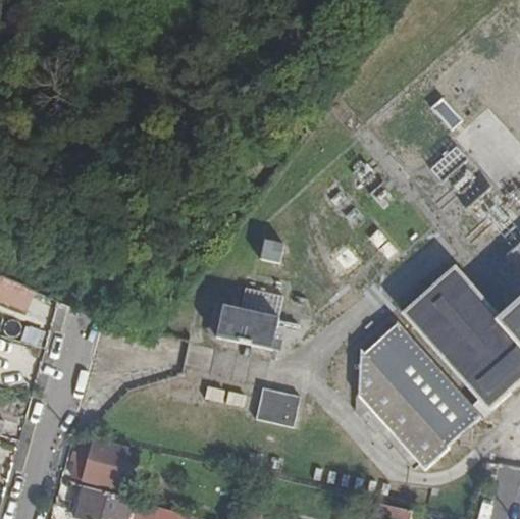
[(443,95),(427,104),(444,131),(458,121),(443,95)]
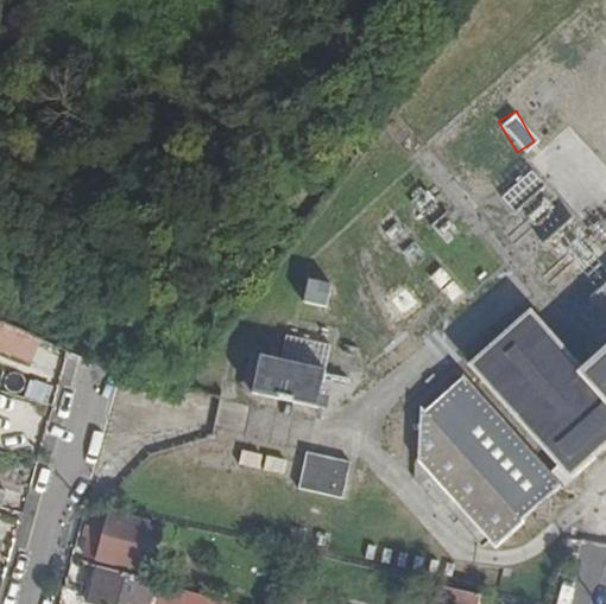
[(515,175),(496,203),(544,236),(565,208),(515,175)]
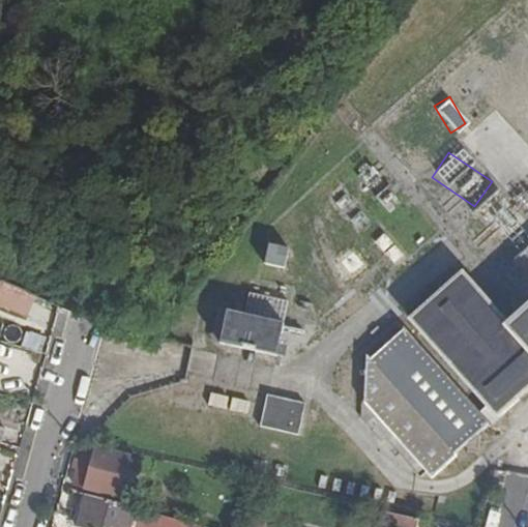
[(260,237),(255,258),(282,265),(287,243),(260,237)]
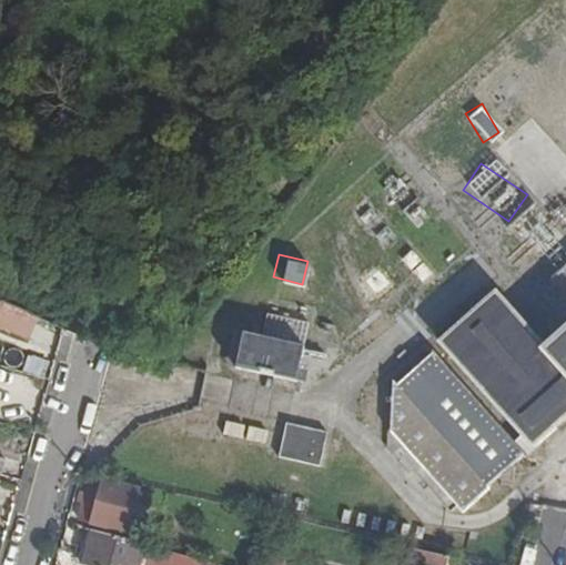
[(565,328),(544,346),(496,293),(442,342),(532,443),(565,412),(565,328)]
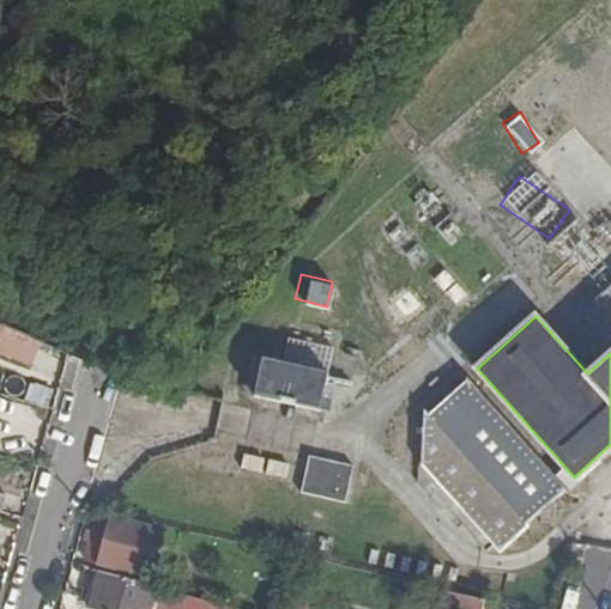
[(7,336),(1,351),(40,365),(44,349),(7,336)]
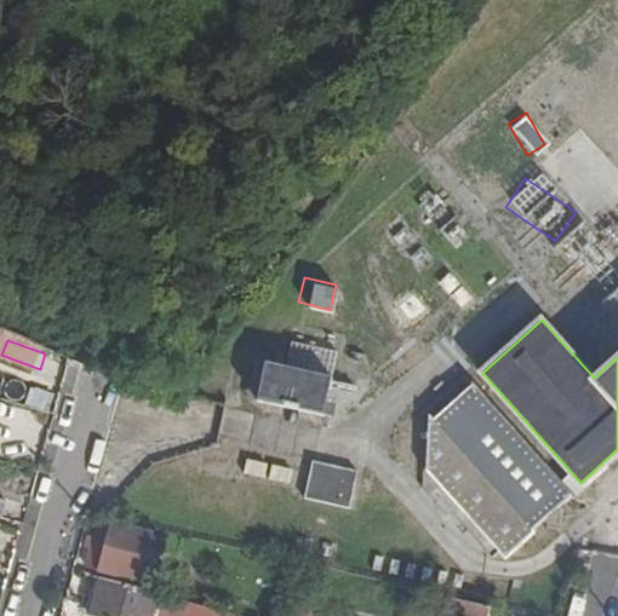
[(333,407),(324,404),(330,378),(263,366),(253,403),(331,420),(333,407)]
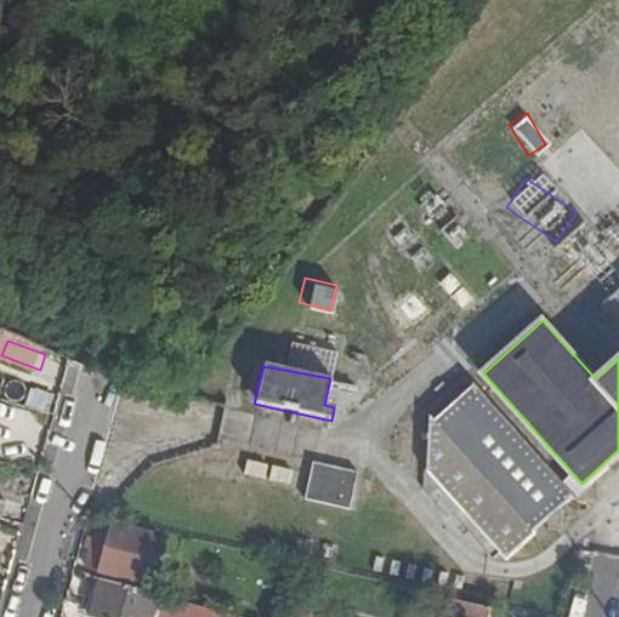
[(472,383),(432,418),(531,529),(571,493),(472,383)]
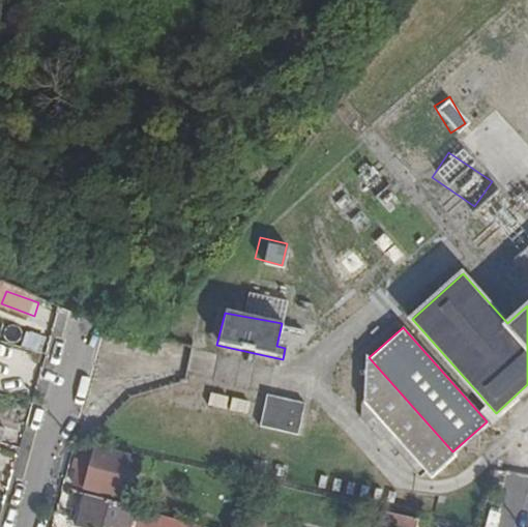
[(21,346),(35,350),(39,335),(25,331),(21,346)]
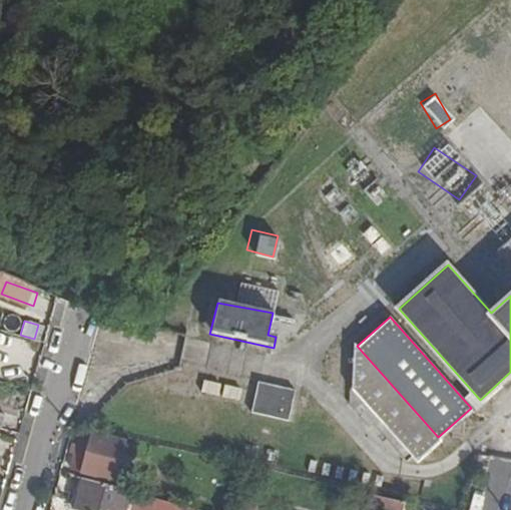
[(234,397),(237,386),(200,376),(197,388),(234,397)]
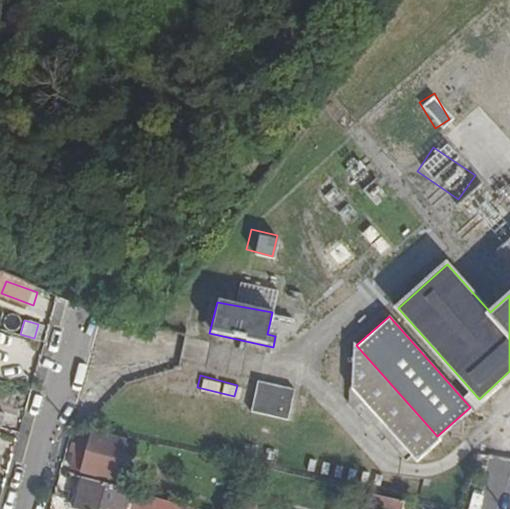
[(287,420),(294,390),(257,382),(250,412),(287,420)]
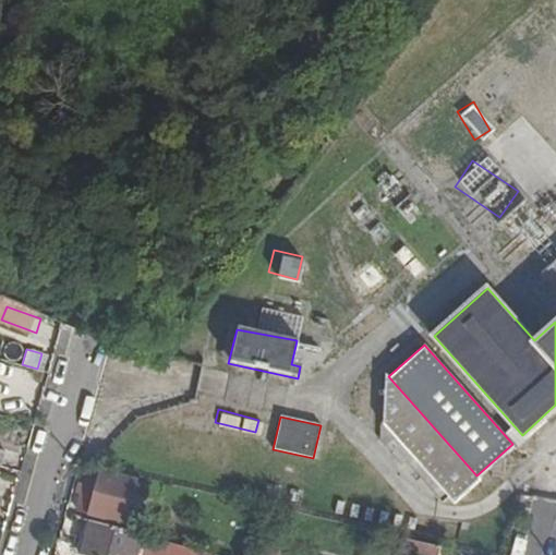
[(74,508),(115,518),(125,478),(85,467),(74,508)]
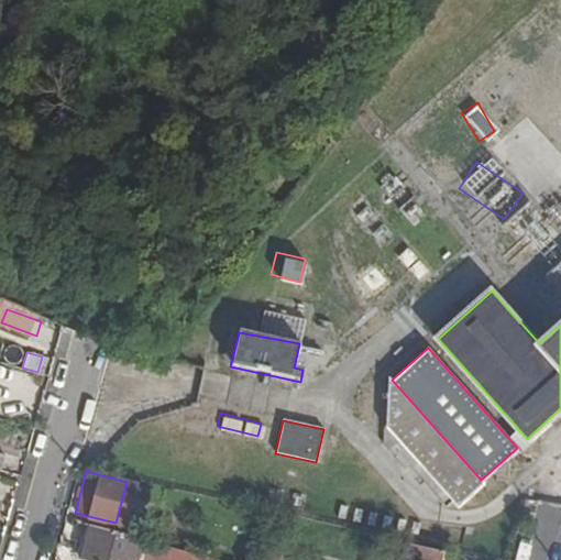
[(182,559),(185,550),(88,524),(79,557),(89,559),(135,559),(136,557),(146,559),(182,559)]
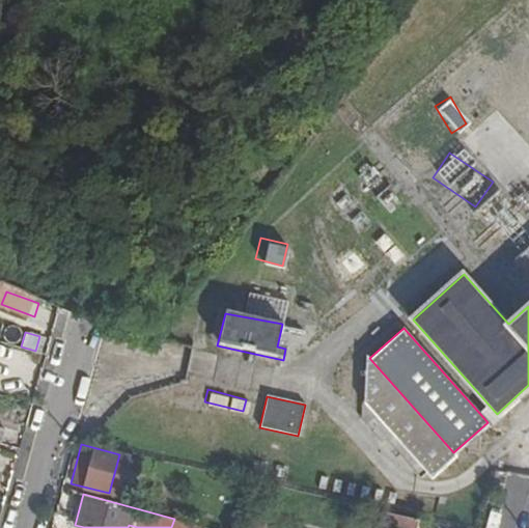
[(414,527),(418,518),(378,508),(372,527),(414,527)]
